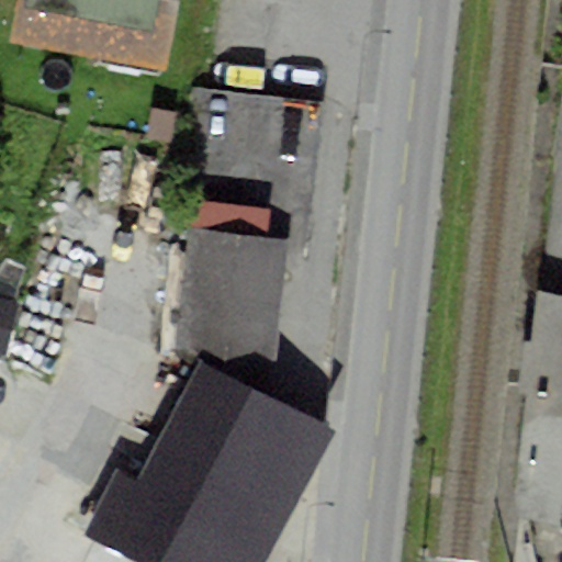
[(164,71),(176,0),(15,0),(8,44),(164,71)]
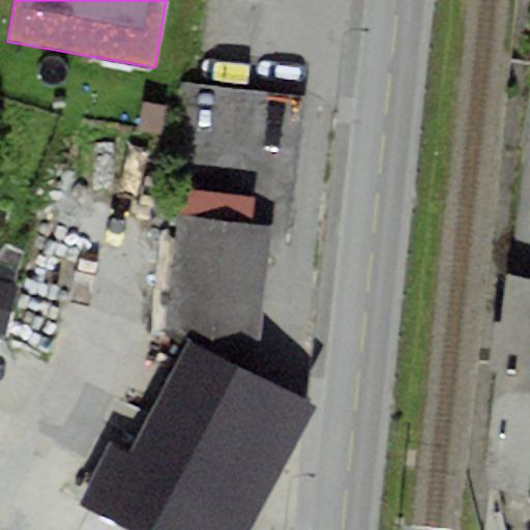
[(529,116),(522,163),(529,164),(529,168),(507,275),(529,281),(529,116)]
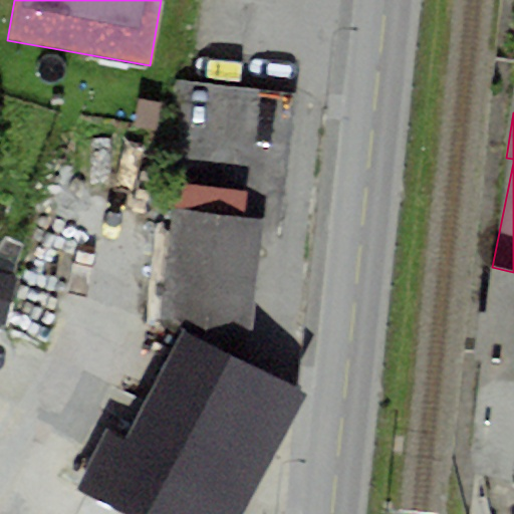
[(182,212),(243,220),(246,194),(185,186),(182,212)]
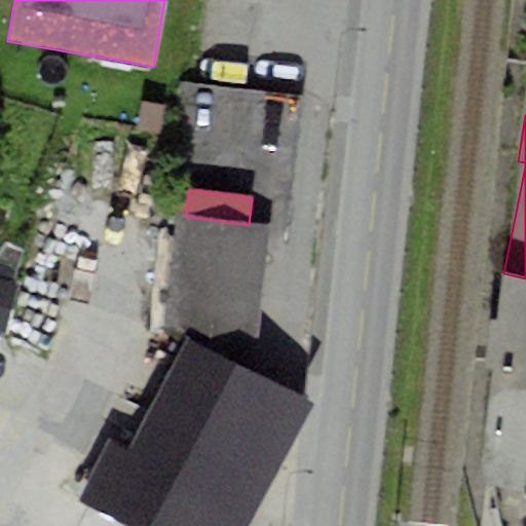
[(186,217),(178,217),(163,335),(189,337),(253,371),(269,226),(249,225),(186,217)]
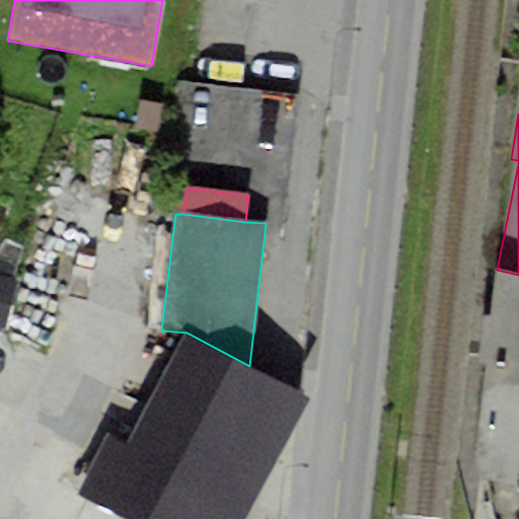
[(518,518),(518,275),(497,270),(476,456),(498,518),(518,518)]
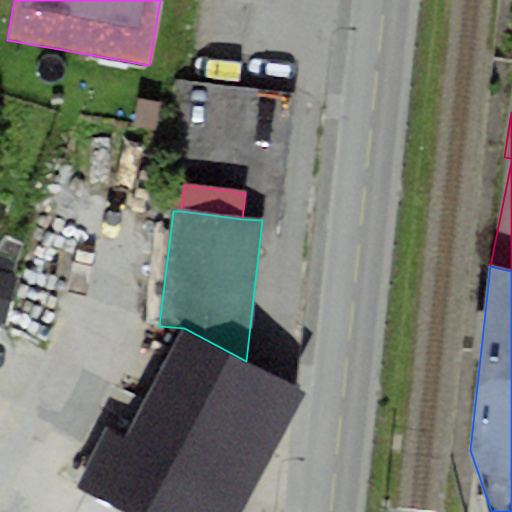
[(125,511),(241,511),(306,394),(246,361),(184,328),(121,441),(105,432),(75,485),(92,495),(125,511)]
